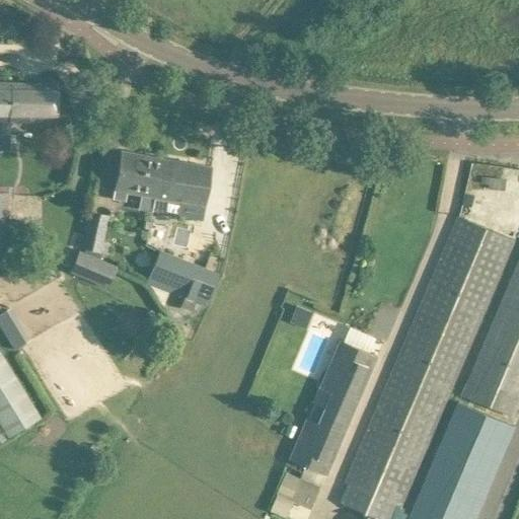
[(0,133),(8,134),(9,121),(55,122),(56,104),(56,84),(0,82),(0,133)]
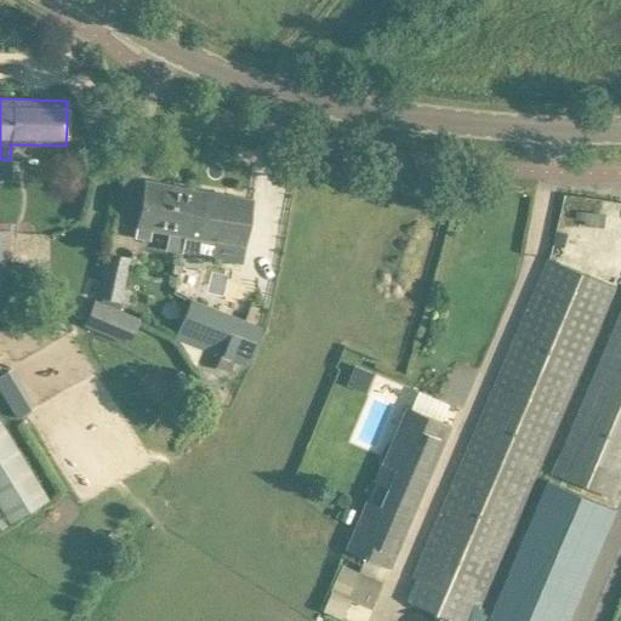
[(0,178),(11,178),(11,160),(10,160),(0,159),(0,178)]
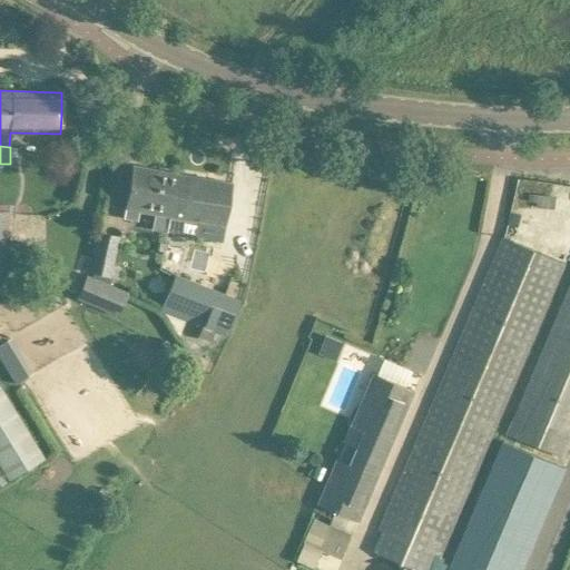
[(168,216),(176,174),(131,166),(124,208),(125,208),(123,218),(137,220),(138,210),(168,216)]
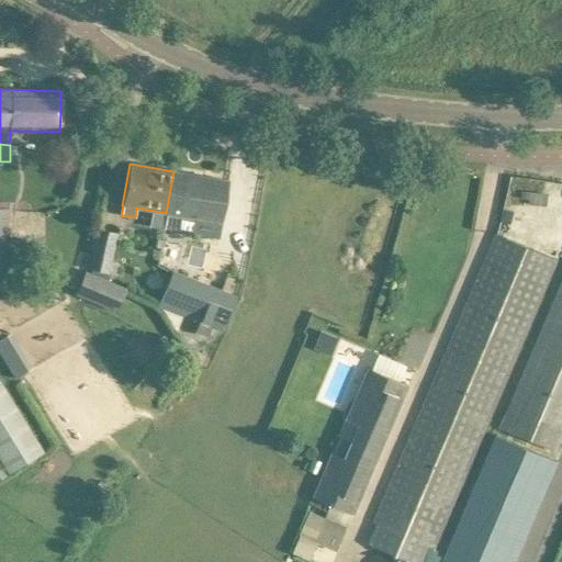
[(173,171),(166,213),(194,218),(191,233),(218,238),(228,181),(173,171)]
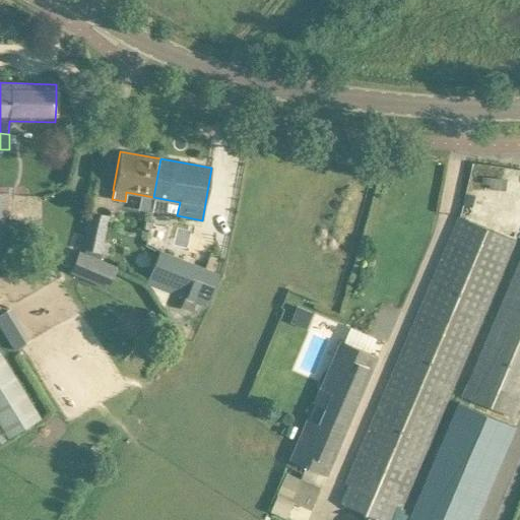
[(0,190),(0,263),(5,264),(5,256),(8,256),(8,255),(10,190),(0,190)]
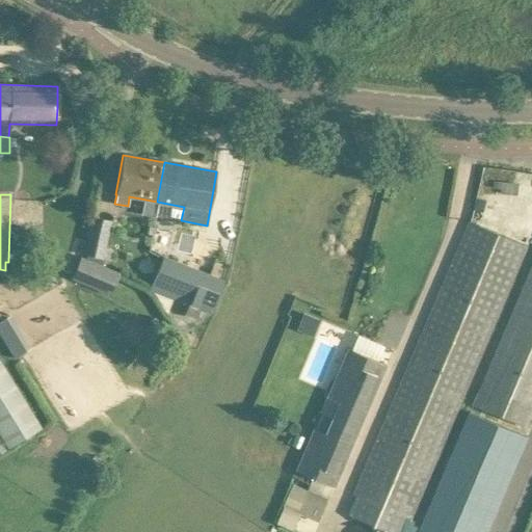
[(109,260),(112,249),(106,246),(111,220),(92,215),(84,253),(109,260)]
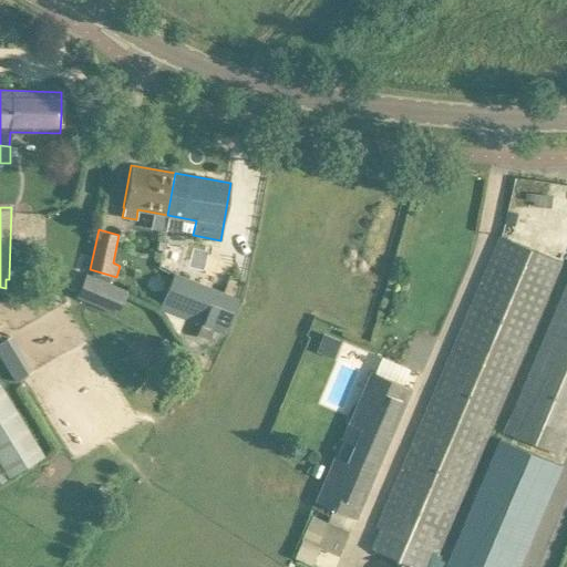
[(384,531),(375,552),(411,566),(426,566),(433,552),(440,554),(563,264),(500,236),(377,527),(384,531)]
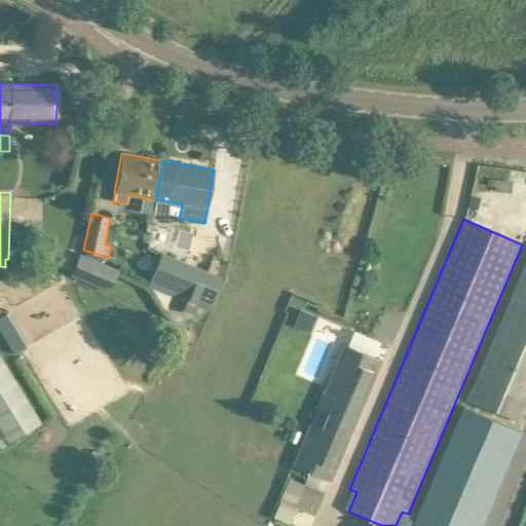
[(161,254),(149,285),(209,308),(221,277),(161,254)]
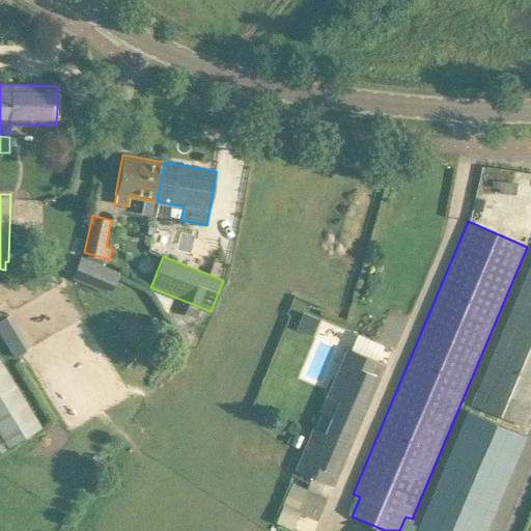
[(109,292),(117,274),(81,258),(73,277),(109,292)]
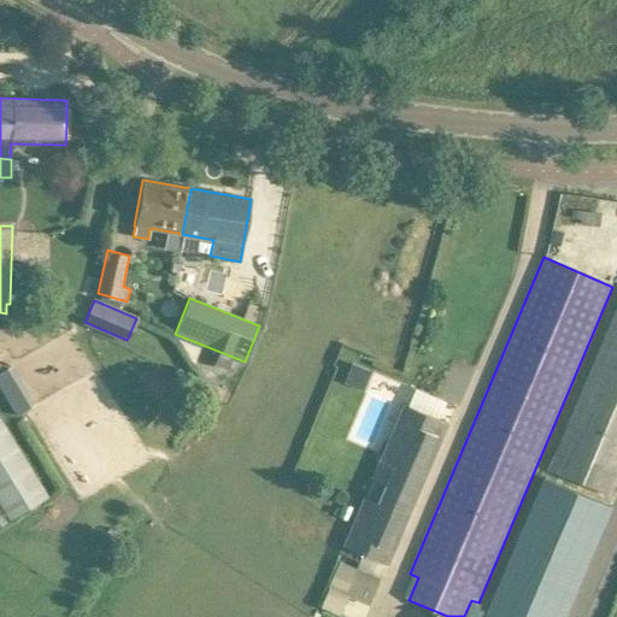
[(616,310),(551,466),(612,493),(616,481),(616,310)]
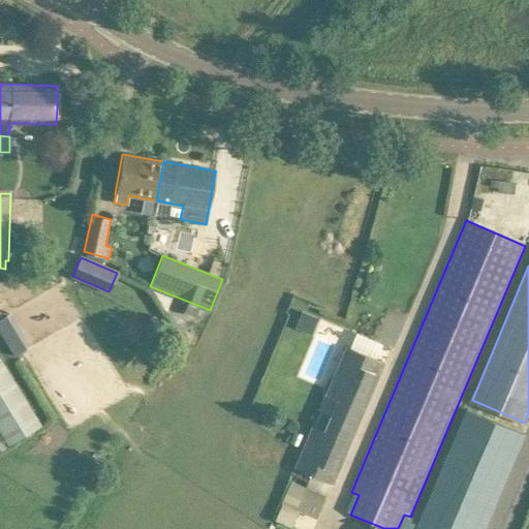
[(303,313),(298,325),(313,332),(318,319),(303,313)]
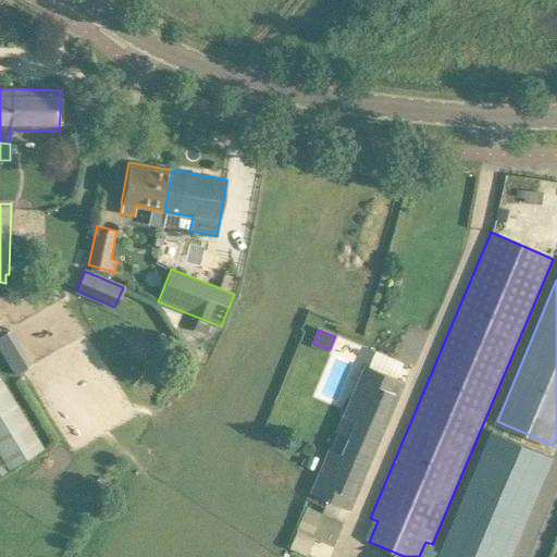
[(5,333),(0,335),(0,351),(14,375),(26,368),(5,333)]
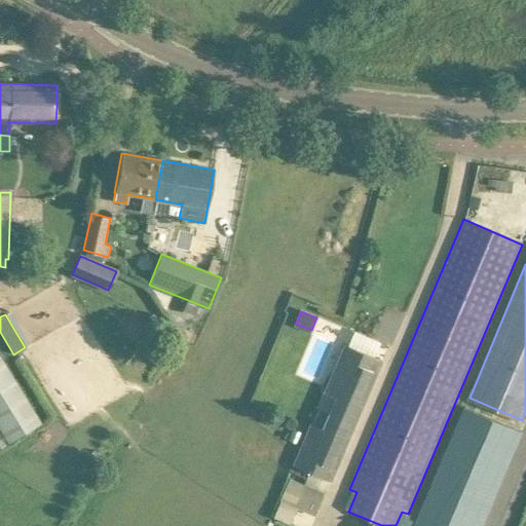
[(294,465),(272,516),(297,525),(312,525),(332,482),(375,380),(383,361),(375,358),(348,346),(345,344),(337,364),(294,465)]
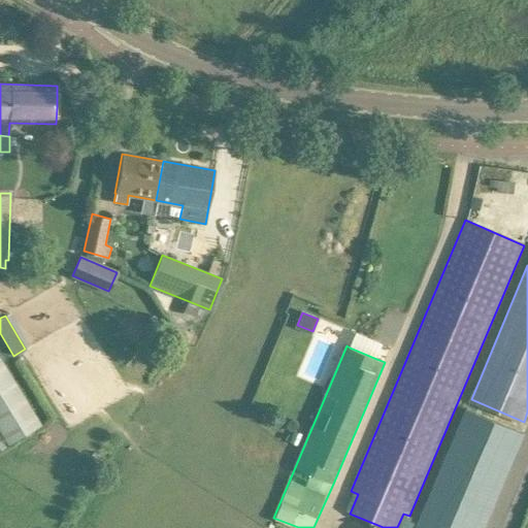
[(0,432),(7,444),(41,424),(0,356),(0,432)]
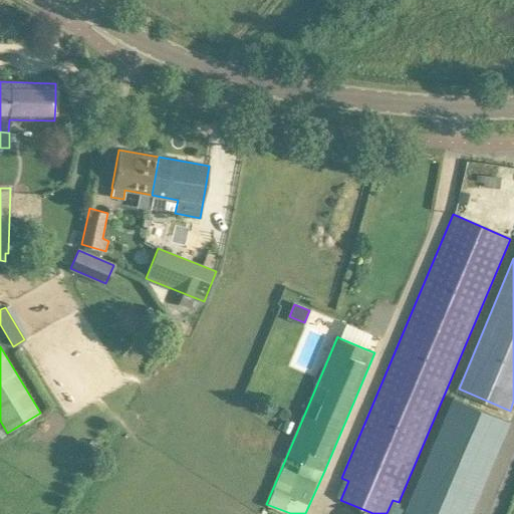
[(399,507),(396,513),(470,513),(477,499),(510,421),(455,398),(409,507),(407,510),(399,507)]
